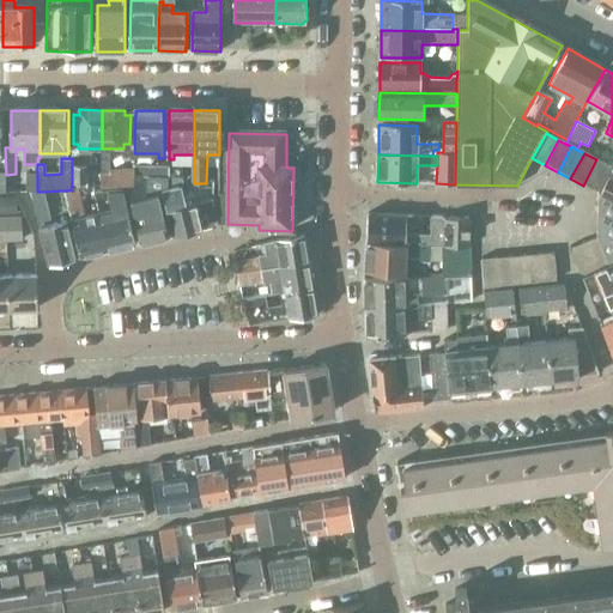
[(596,159),(583,186),(595,193),(610,167),(596,159)]
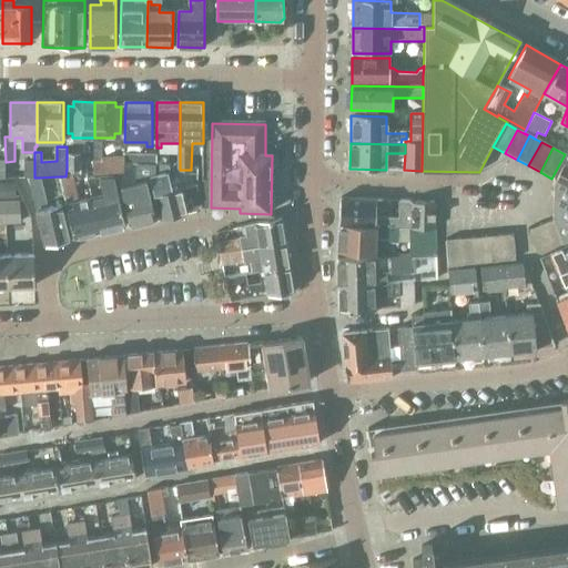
[(67,153),(67,169),(80,169),(79,152),(67,153)]
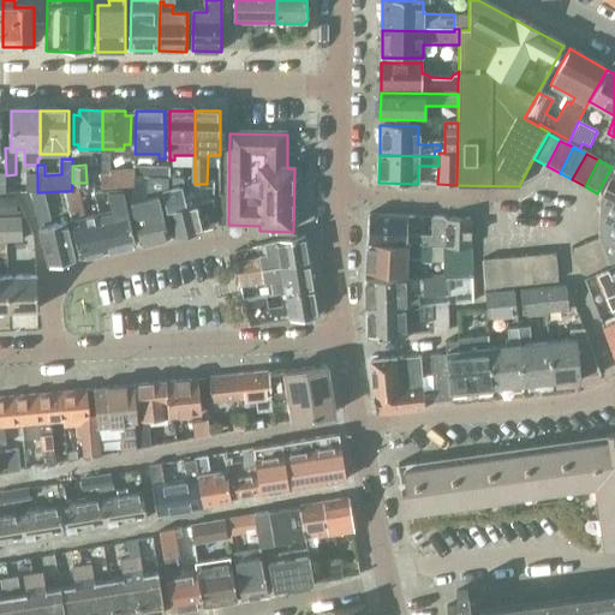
[(167,167),(132,167),(132,169),(133,177),(142,177),(142,178),(143,178),(145,178),(167,178),(167,167)]
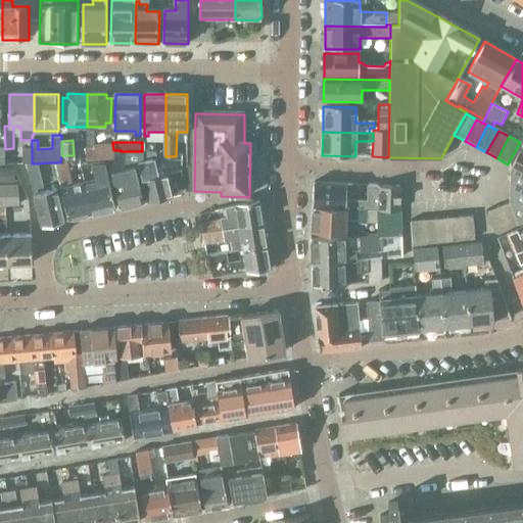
[(150,159),(155,160),(155,142),(142,142),(142,151),(142,152),(142,161),(150,159)]
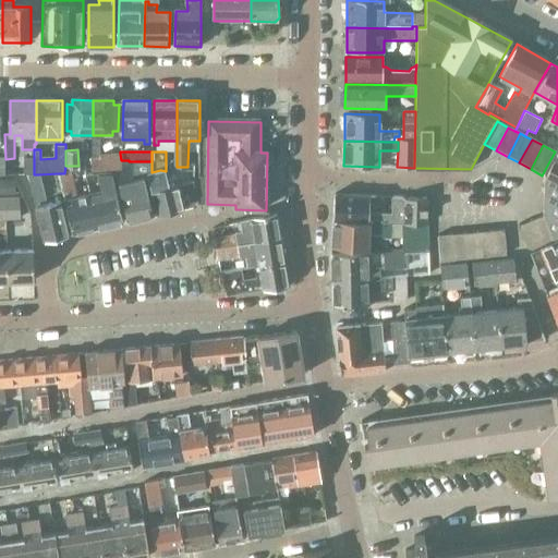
[(89,156),(91,170),(121,168),(121,160),(120,154),(89,156)]
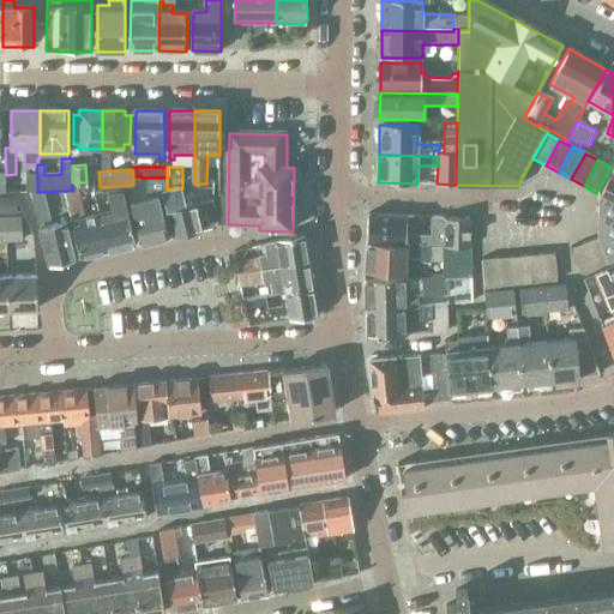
[(613,174),(611,173),(599,194),(613,203),(613,174)]
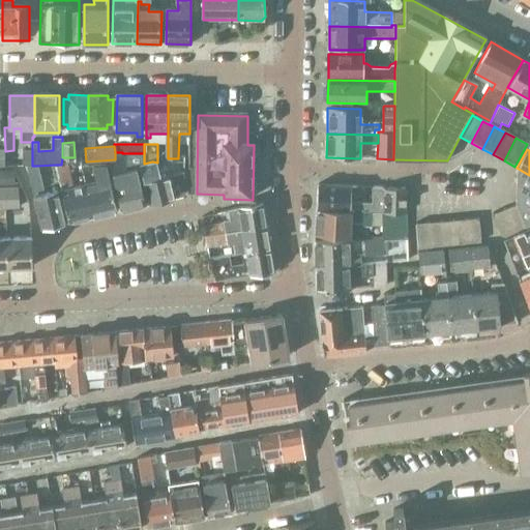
[(32,150),(22,150),(22,166),(24,166),(27,166),(32,166),(32,150)]
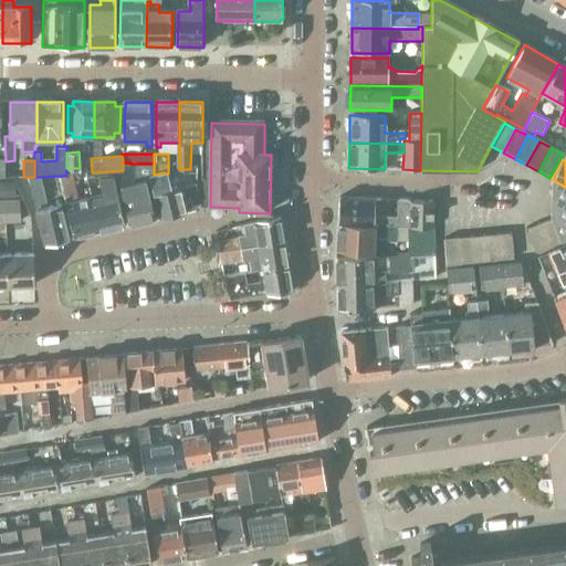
[(154,175),(154,165),(134,164),(132,164),(132,176),(145,176),(149,176),(154,175)]
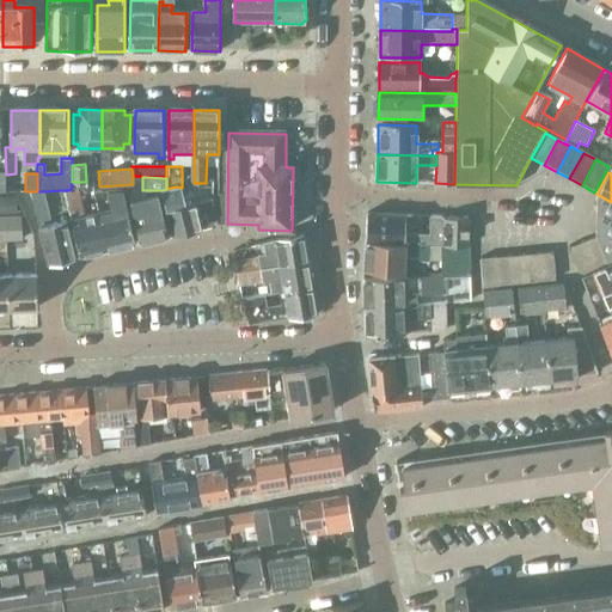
[(185,204),(181,188),(179,188),(163,191),(173,236),(201,230),(212,226),(212,199),(185,204)]
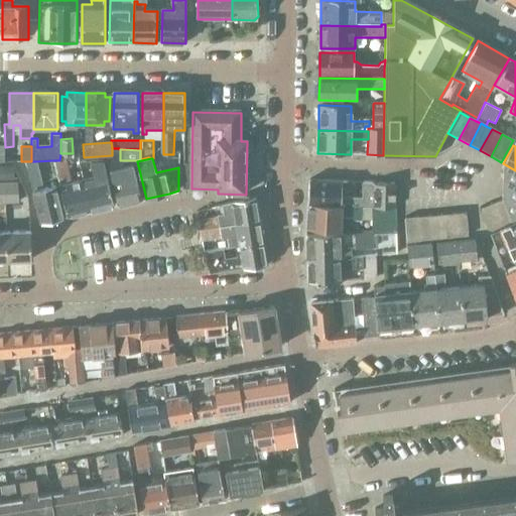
[(91,212),(83,179),(71,182),(66,159),(59,160),(54,160),(68,217),(91,212)]
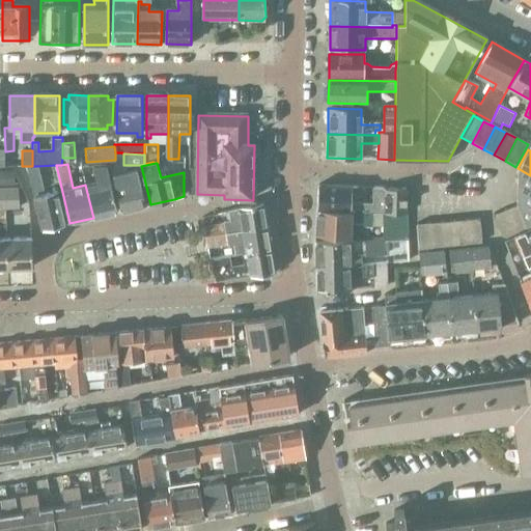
[(96,183),(85,185),(93,218),(117,213),(106,165),(92,165),(96,183)]
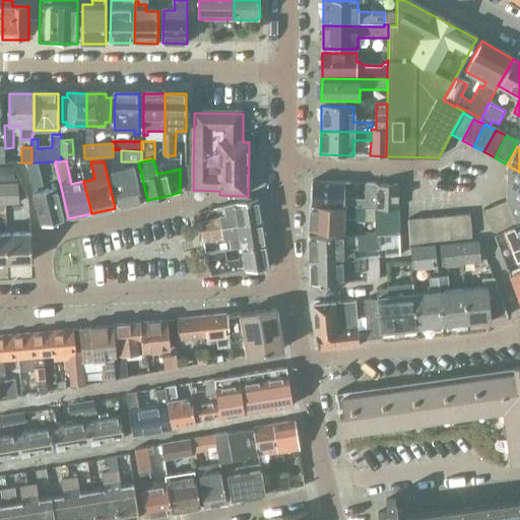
[(134,164),(133,161),(129,163),(130,167),(111,171),(120,207),(143,201),(134,164)]
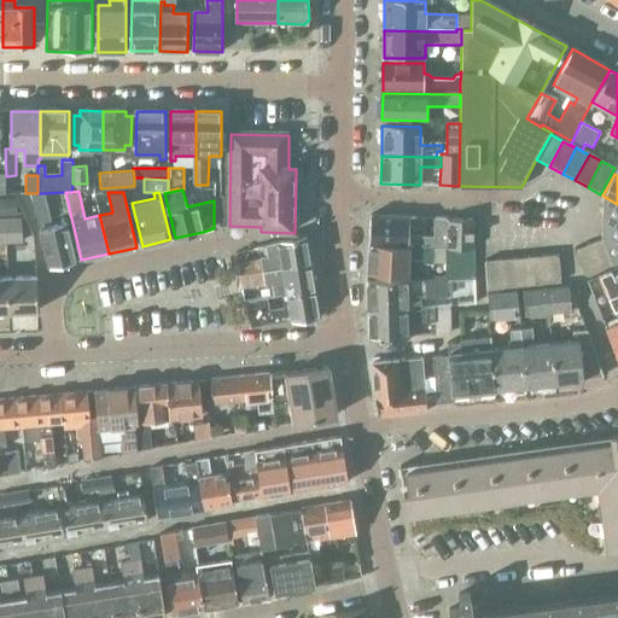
[(31,193),(39,225),(48,268),(77,262),(68,223),(51,227),(42,193),(38,193),(31,193)]
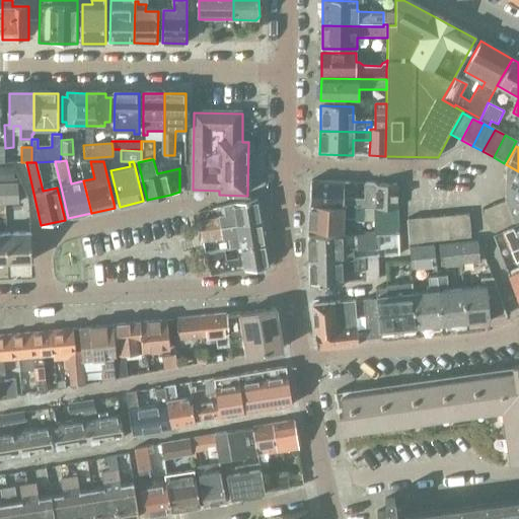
[(518,171),(506,164),(505,202),(515,224),(518,221),(518,171)]
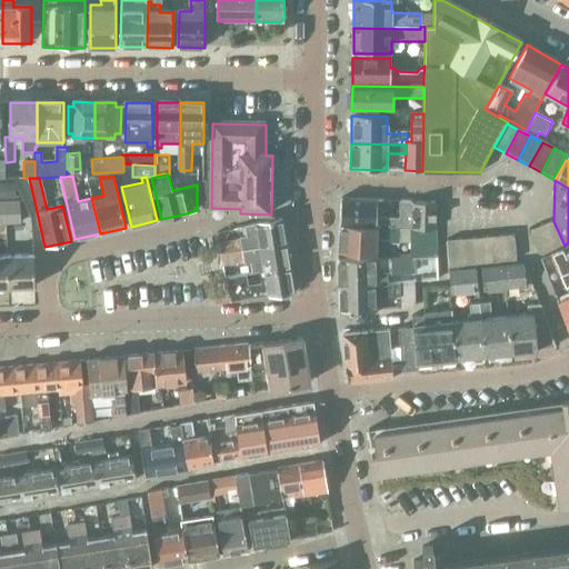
[(13,185),(3,186),(3,201),(15,201),(13,185)]
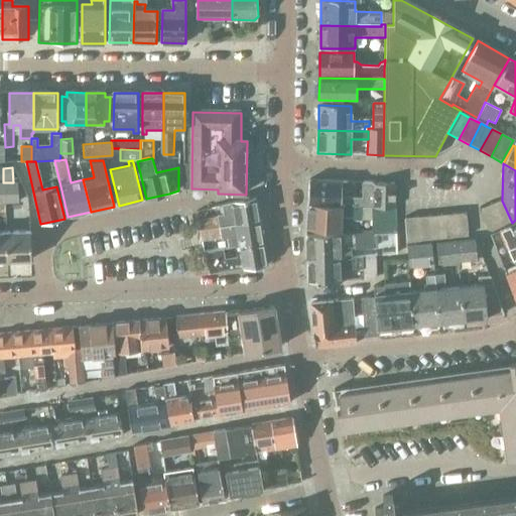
[(17,181),(13,182),(3,182),(4,204),(18,203),(17,181)]
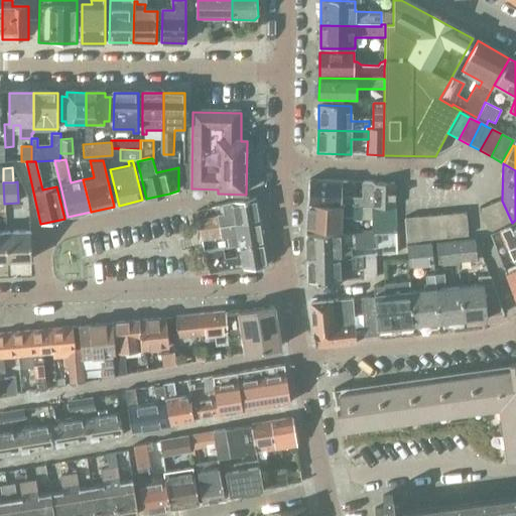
[(308,181),(307,206),(341,208),(342,183),(308,181)]
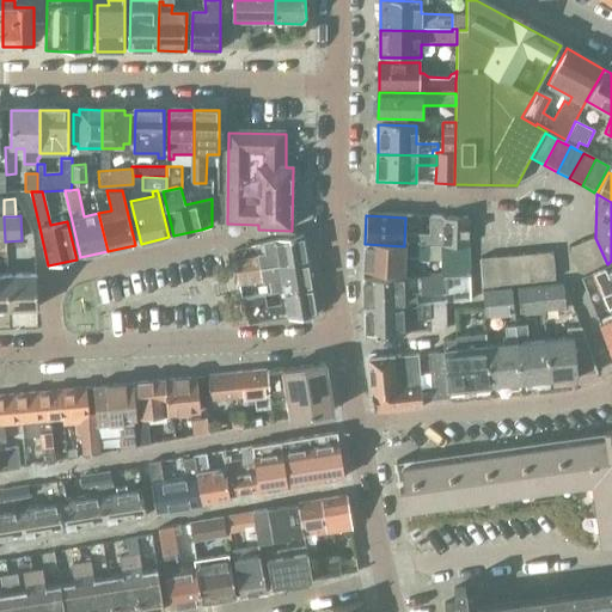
[(444,220),(444,249),(467,249),(466,221),(444,220)]
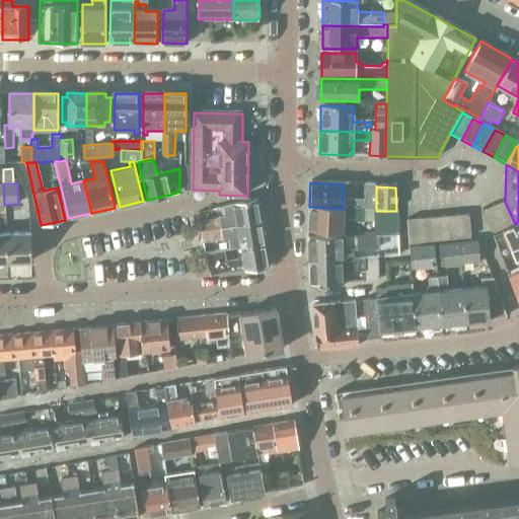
[(200,221),(201,231),(261,223),(257,200),(224,207),(225,216),(219,217),(219,219),(200,221)]
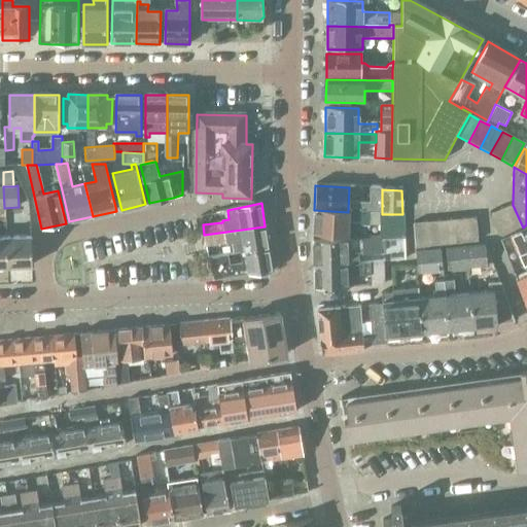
[(511,233),(523,227),(513,205),(501,209),(511,233)]
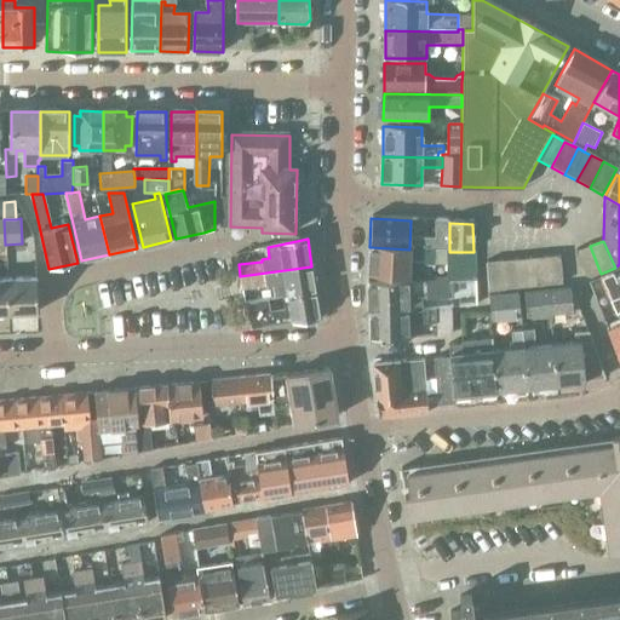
[(586,279),(601,274),(590,246),(575,252),(586,279)]
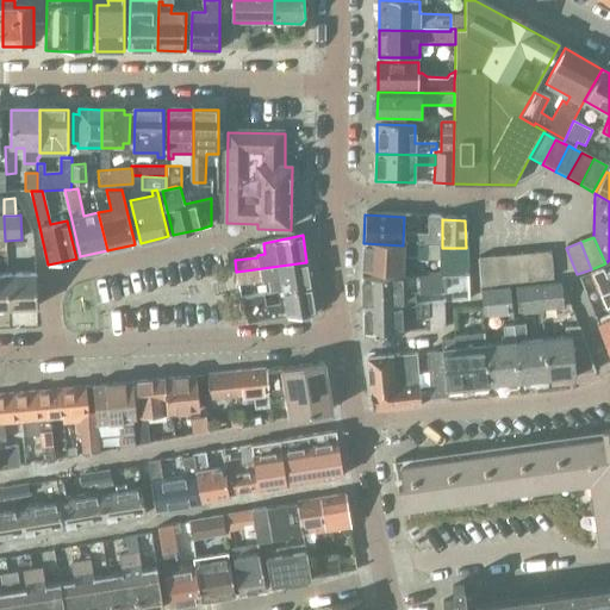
[(428,248),(403,246),(363,243),(362,272),(400,274),(402,260),(427,261),(428,248)]
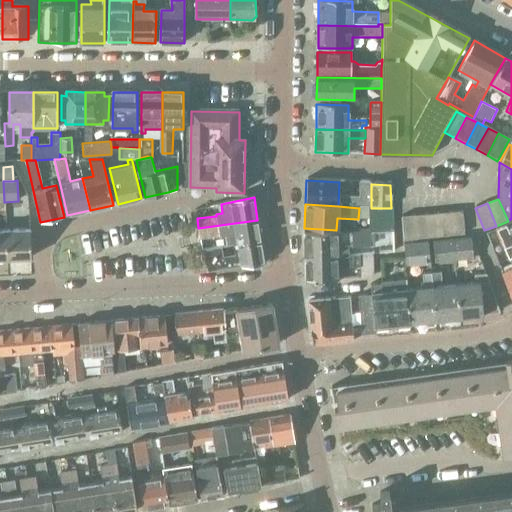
[(368,208),(369,233),(393,233),(392,208),(391,208),(371,208),(368,208)]
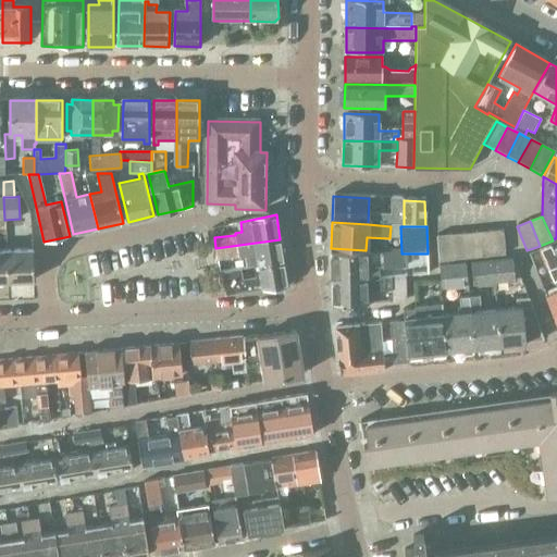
[(503,230),(489,231),(491,258),(506,256),(503,230)]
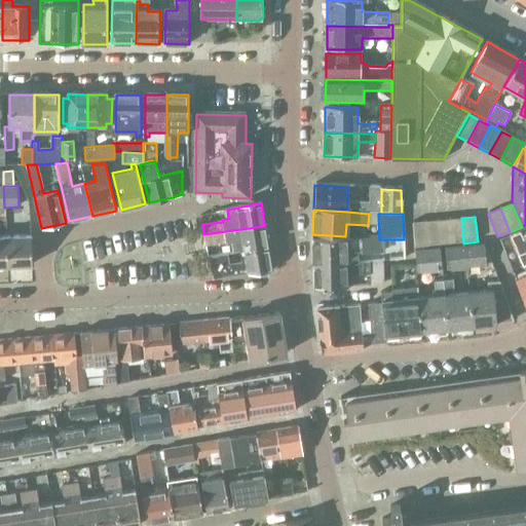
[(461,218),(449,219),(451,245),(463,243),(461,218)]
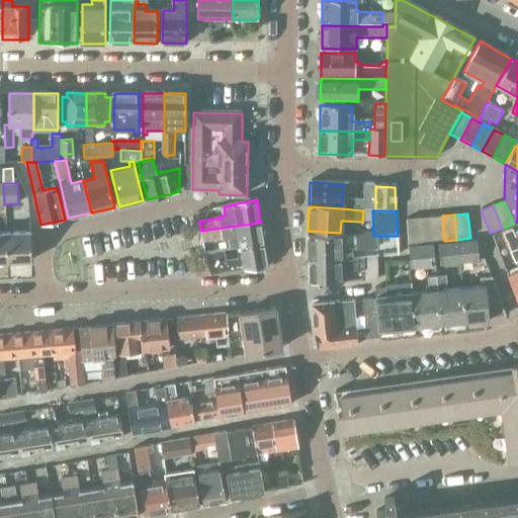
[(442,216),(430,218),(432,242),(444,241),(442,216)]
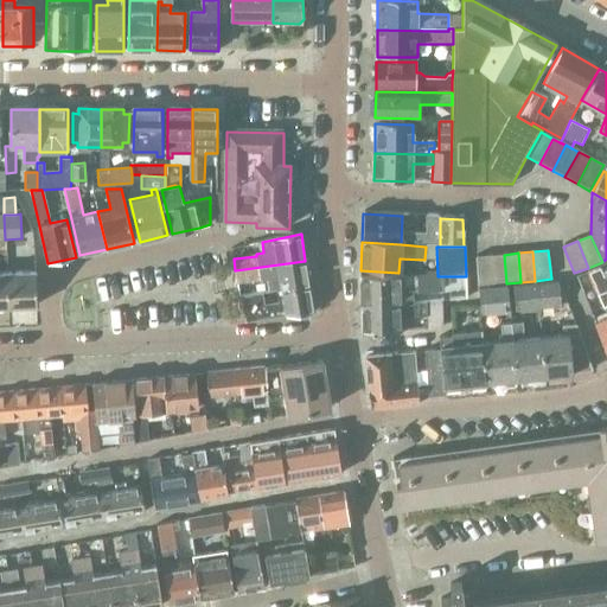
[(504,255),(491,256),(493,285),(506,283),(504,255)]
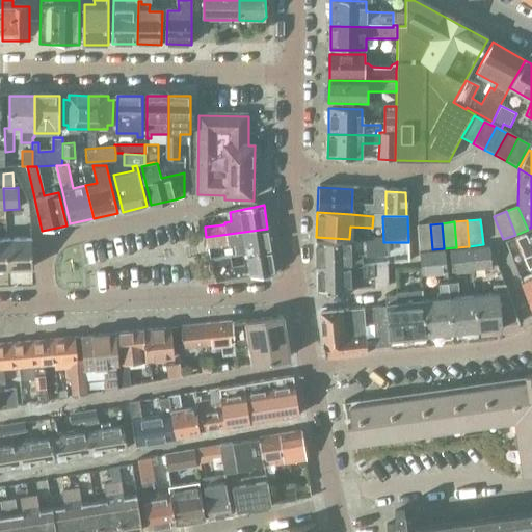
[(432,249),(430,224),(417,225),(419,250),(432,249)]
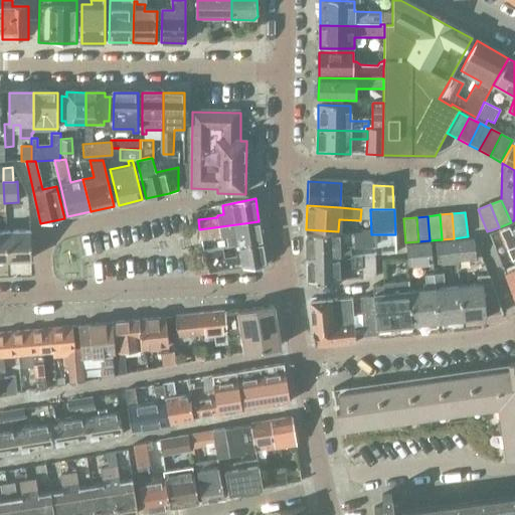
[(237,236),(239,246),(262,243),(259,221),(199,229),(200,240),(220,237),(221,245),(230,243),(229,237),(237,236)]
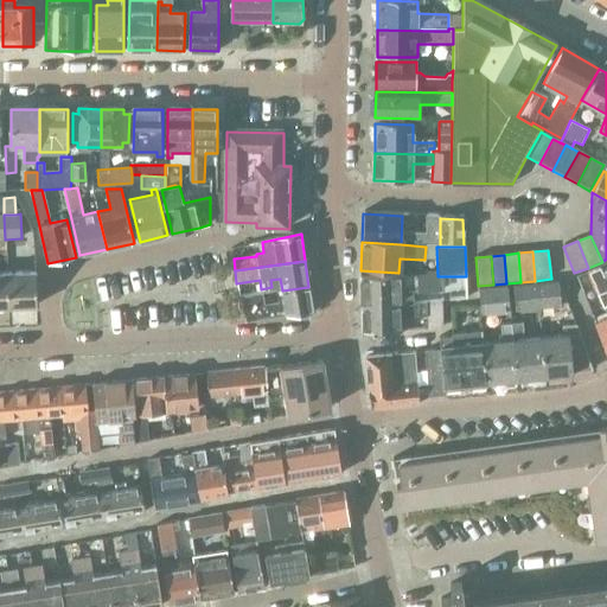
[(606,305),(606,280),(600,266),(588,272),(596,293),(604,307),(606,305)]
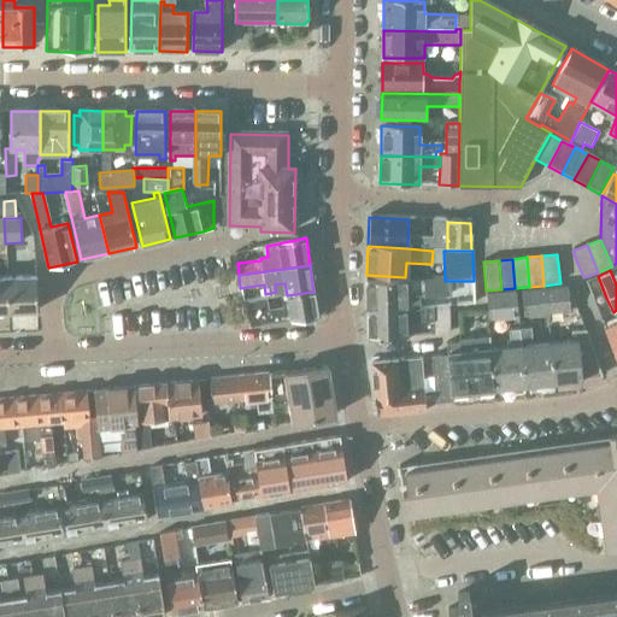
[(36,278),(18,280),(6,280),(9,312),(37,311),(36,278)]
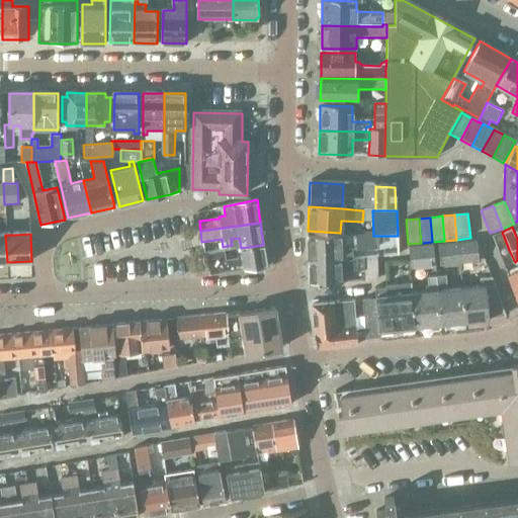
[(307,238),(307,262),(352,261),(352,256),(347,256),(347,251),(359,251),(359,237),(307,238)]
